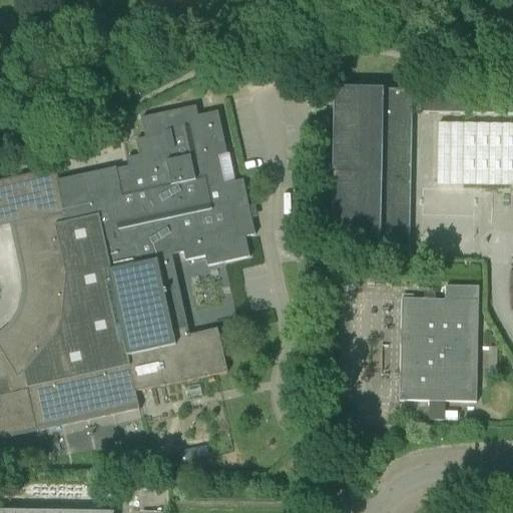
[(158,0),(161,8),(191,0),(158,0)]
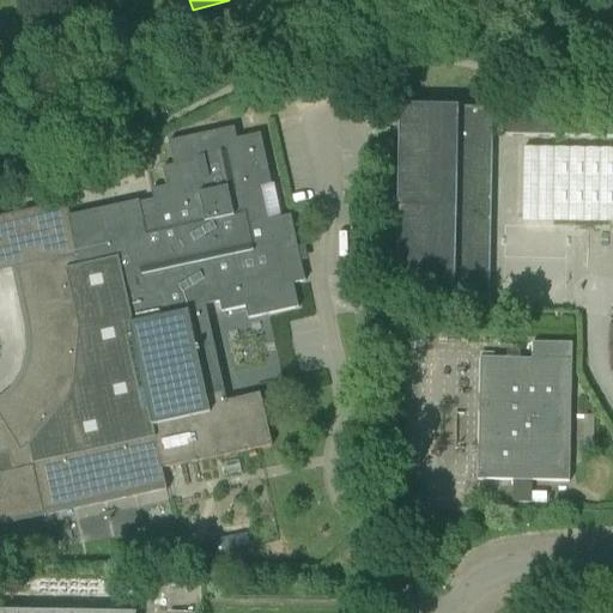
[(400,107),(396,310),(490,311),(493,109),(400,107)]
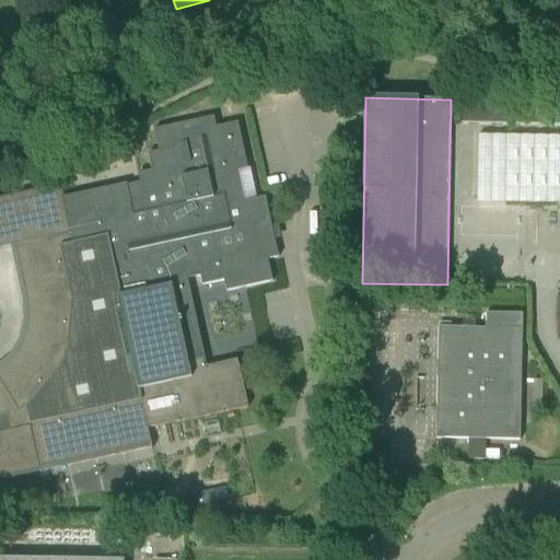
[(559,121),(559,97),(462,97),(461,120),(559,121)]
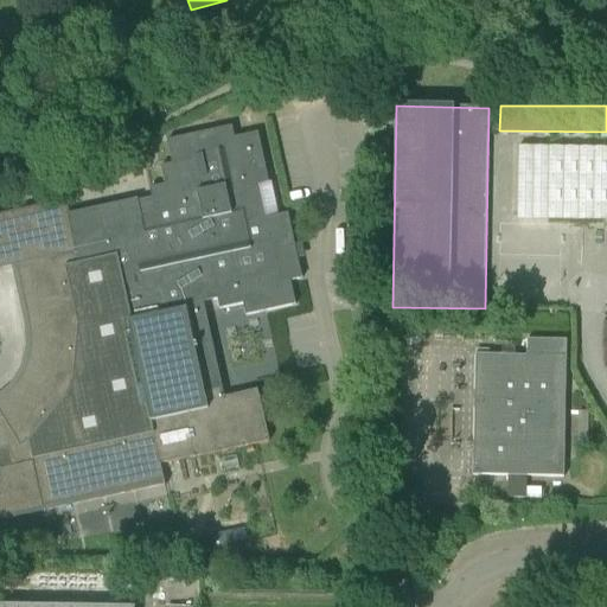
[(33,462),(44,512),(46,512),(45,508),(163,483),(164,487),(165,487),(160,465),(193,458),(195,459),(269,443),(257,391),(224,398),(204,304),(218,300),(219,311),(243,305),(246,317),(266,312),(296,306),(291,282),(302,280),(288,215),(266,219),(259,186),(269,184),(259,134),(235,139),(232,127),(167,141),(172,165),(160,167),(165,186),(149,189),(152,199),(139,203),(138,200),(136,200),(68,216),(76,253),(12,267),(12,269),(17,268),(30,325),(31,347),(26,370),(13,390),(0,401),(0,413),(1,416),(0,416),(0,451),(10,449),(12,466),(8,466),(10,467),(33,462)]
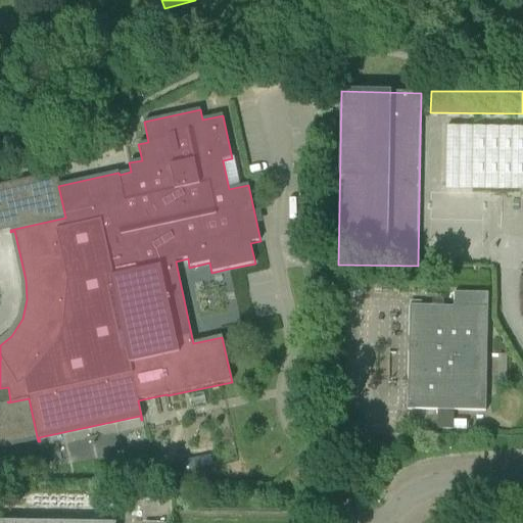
[(522,125),(445,125),(445,188),(522,188),(522,125)]
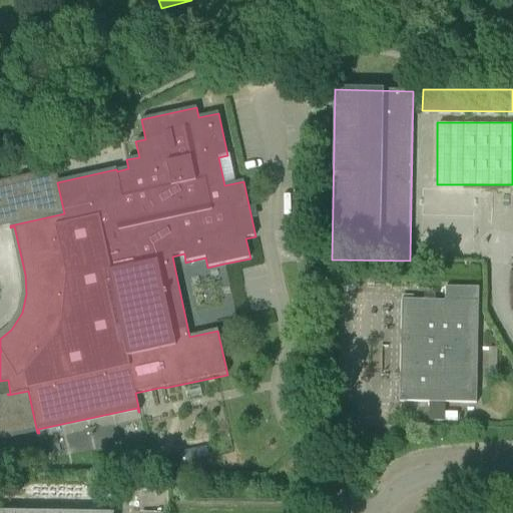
[(198,316),(195,293),(183,294),(187,318),(198,316)]
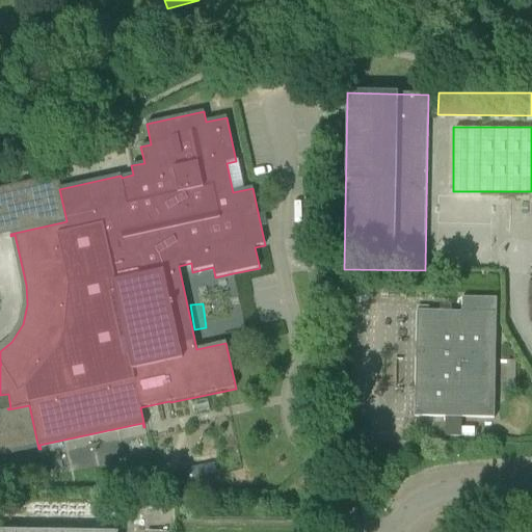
[(497,313),(417,312),(415,417),(495,419),(497,313)]
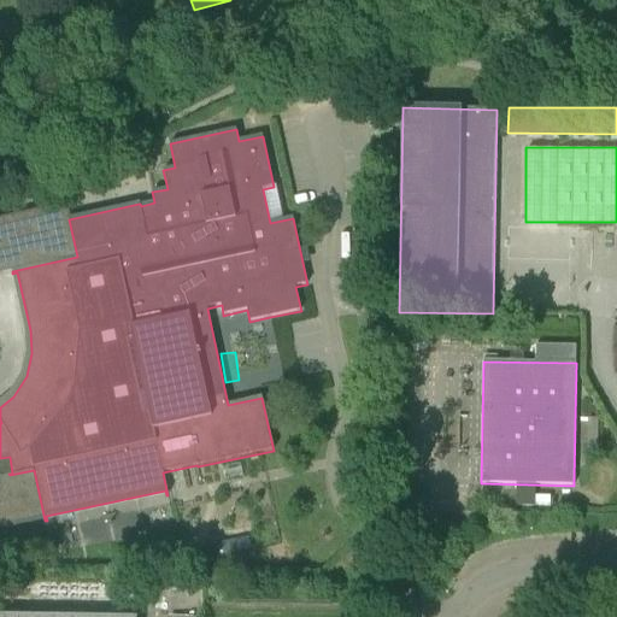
[(479,368),(458,368),(459,403),(479,401),(479,368)]
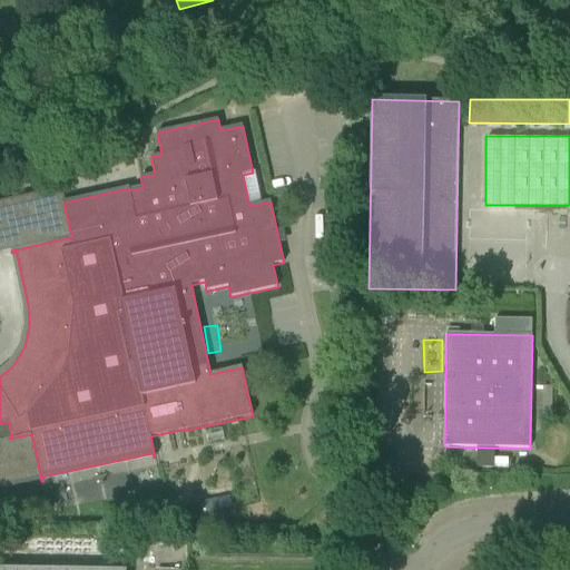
[(392,473),(376,473),(375,484),(392,484),(392,473)]
